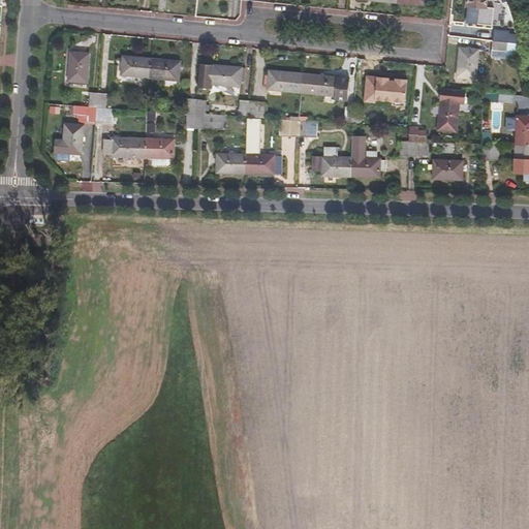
[(481,0),(464,0),(462,20),(479,22),(481,0)]
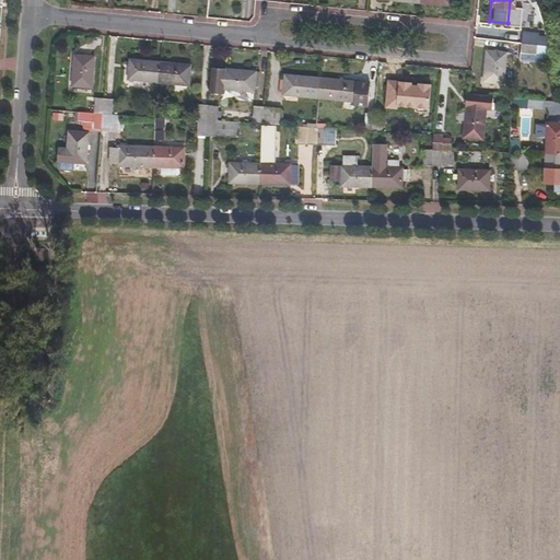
[(523,24),(521,42),(547,45),(548,27),(523,24)]
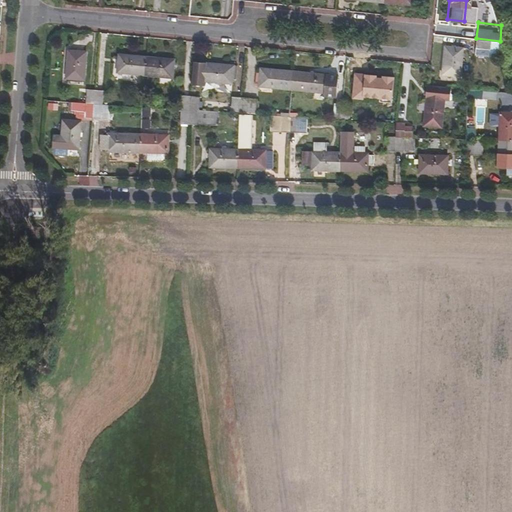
[(500,41),(476,38),(474,54),(498,57),(500,41)]
